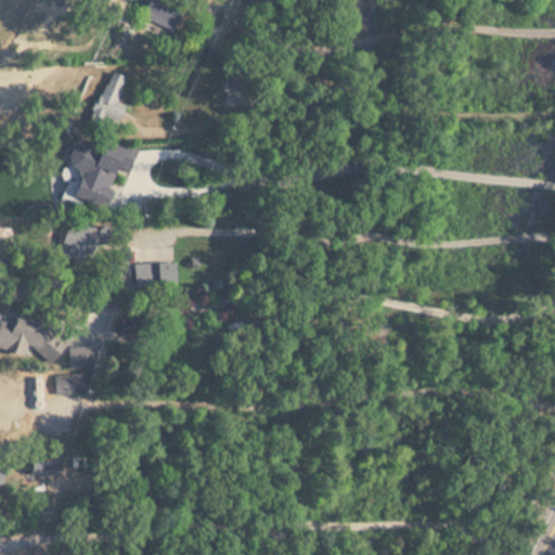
[(181,4),(171,0),(145,0),(139,16),(170,30),(181,4)]
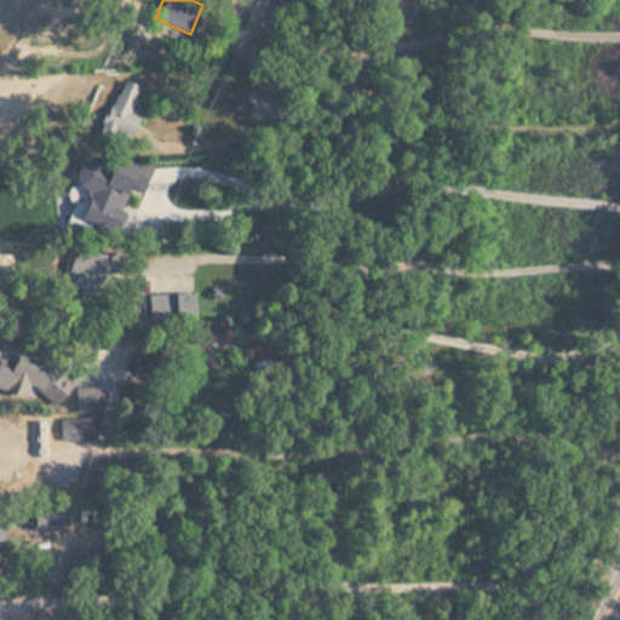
[(128,110),(139,87),(122,79),(101,125),(130,138),(141,116),(128,110)]
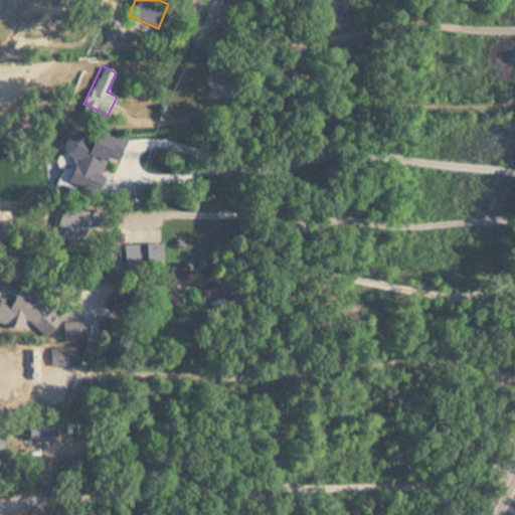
[(209,98),(226,97),(225,71),(209,72),(209,98)]
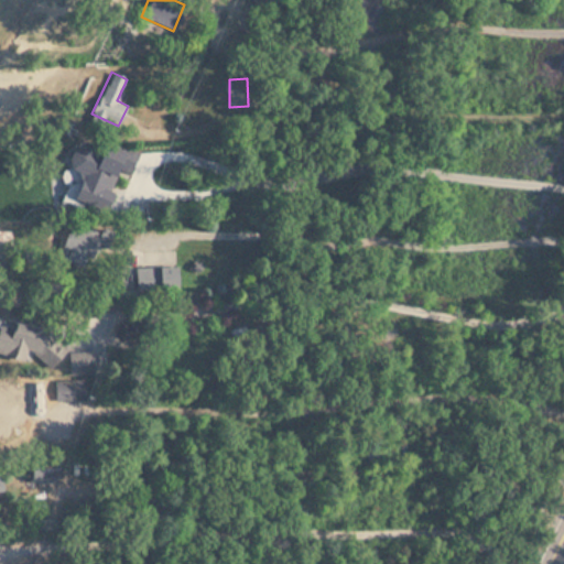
[(62,255),(85,270),(104,240),(80,226),(62,255)]
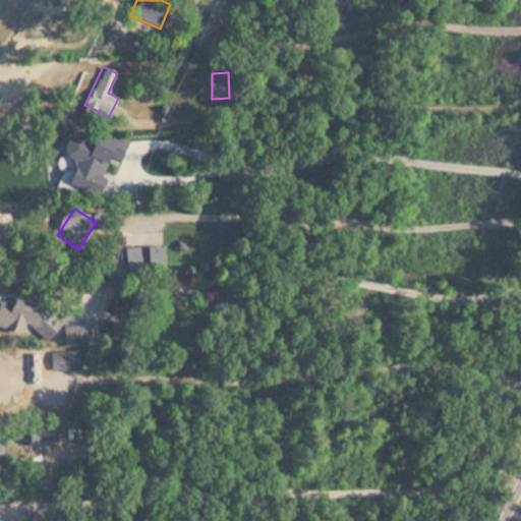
[(164,247),(126,247),(126,267),(164,267),(164,247)]
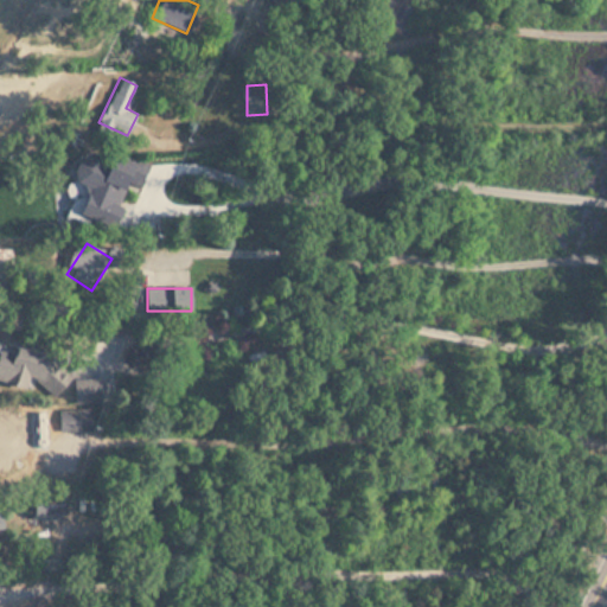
[(6,340),(0,357),(0,375),(29,387),(32,377),(45,383),(55,359),(6,340)]
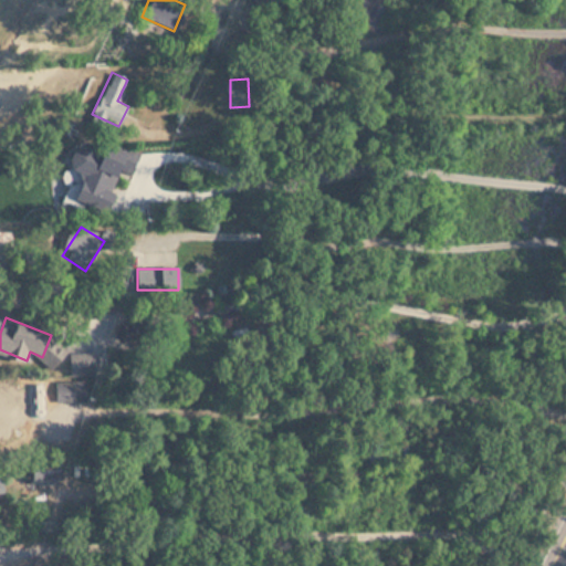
[(94,353),(66,353),(66,376),(94,376),(94,353)]
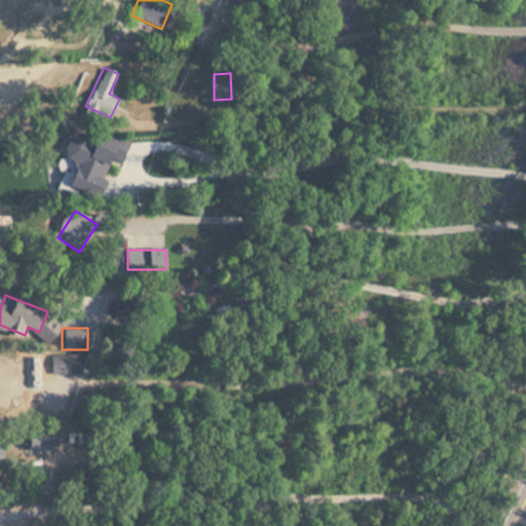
[(26,446),(53,446),(53,431),(26,431),(26,446)]
